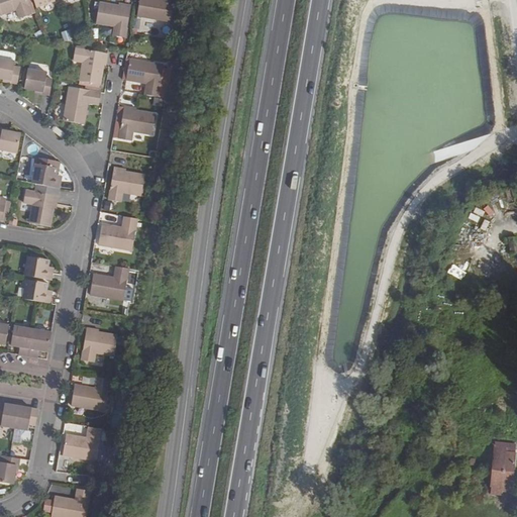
[(0,0),(0,16),(16,11),(20,20),(31,16),(31,15),(25,0),(0,0)]
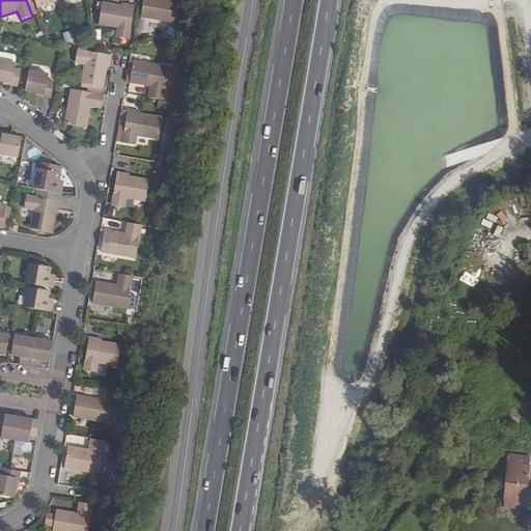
[(31,0),(26,0),(32,16),(37,15),(31,0)]
